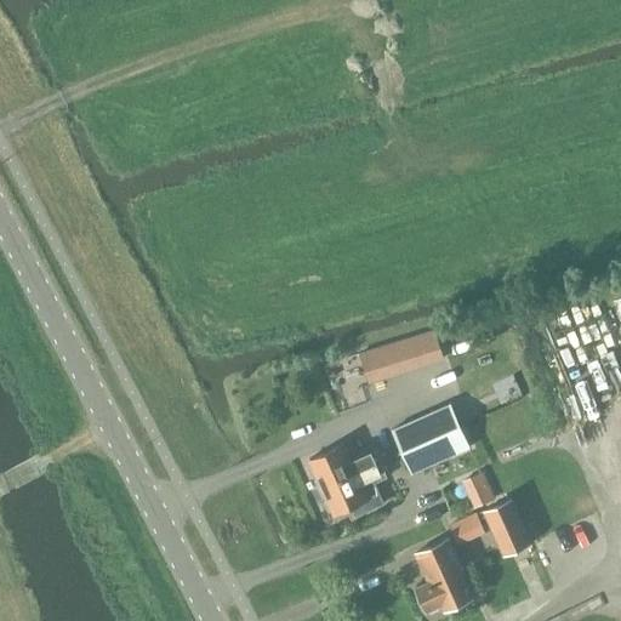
[(360,355),(370,382),(442,358),(433,332),(360,355)]
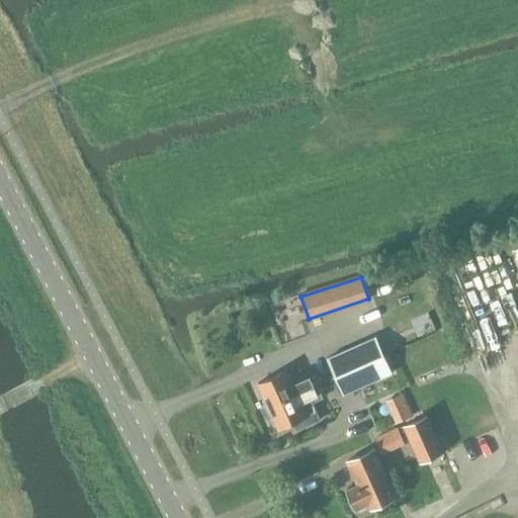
[(327,358),(335,376),(384,353),(376,337),(327,358)]
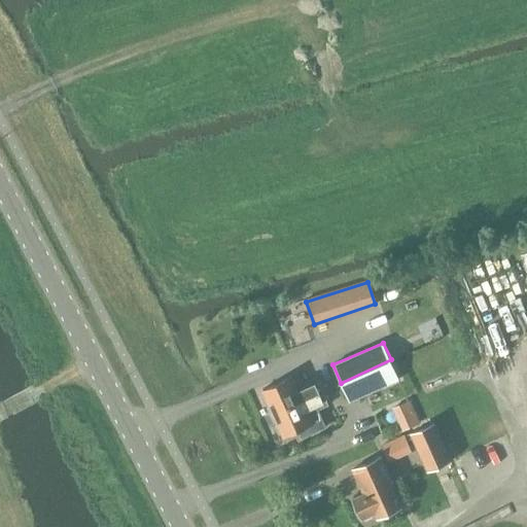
[(391,359),(341,383),(349,401),(399,378),(391,359)]
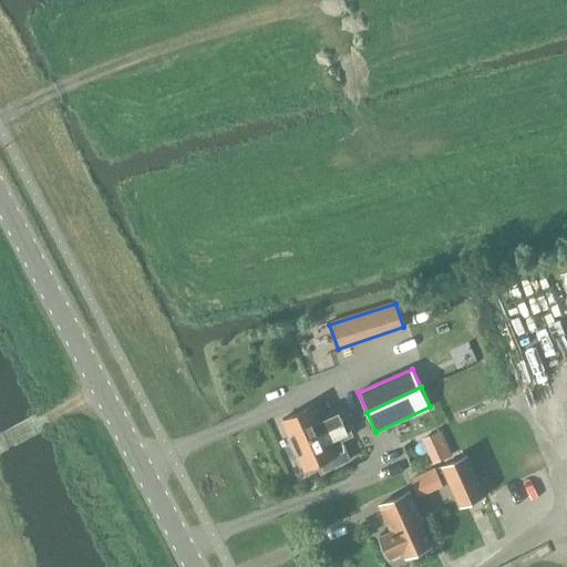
[(289,433),(294,445),(347,421),(343,411),(321,421),(313,405),(282,419),(284,422),(281,425),(282,426),(286,433),(289,433)]
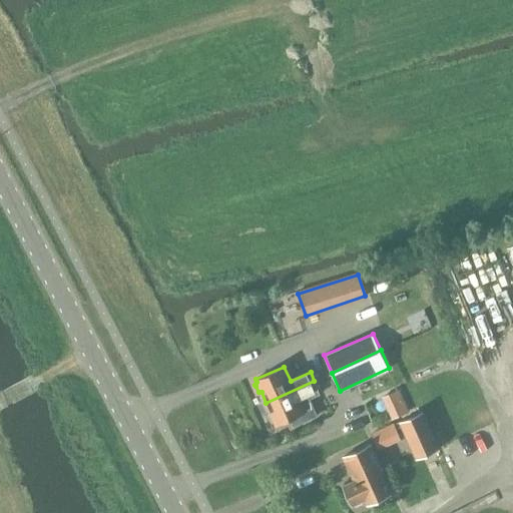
[(314,381),(266,403),(271,412),(269,415),(272,422),(275,422),(276,426),(305,413),(298,399),(309,394),(313,404),(323,399),(318,390),(314,381)]
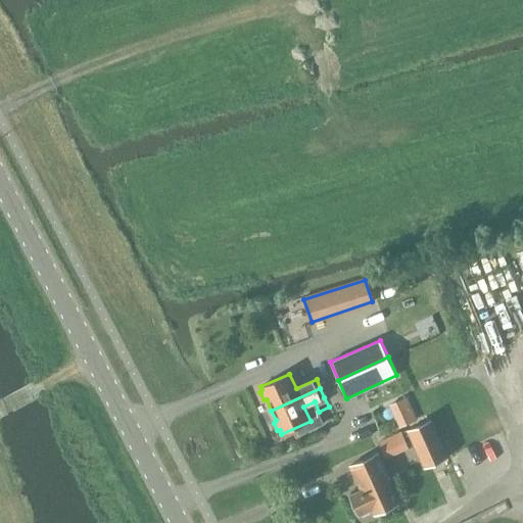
[(399,426),(419,416),(407,393),(387,403),(399,426)]
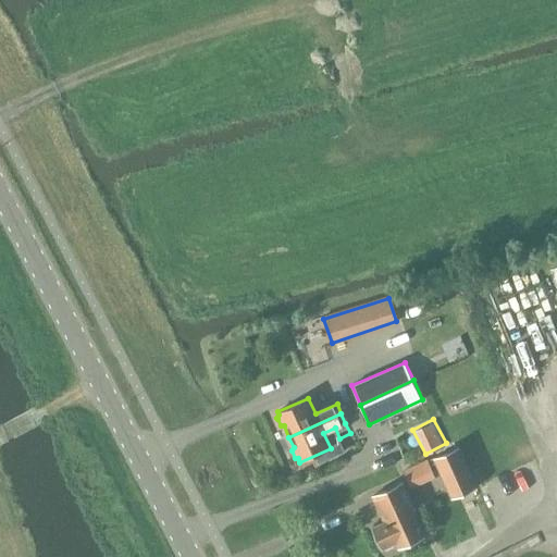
[(434,458),(453,498),(475,487),(458,447),(434,458)]
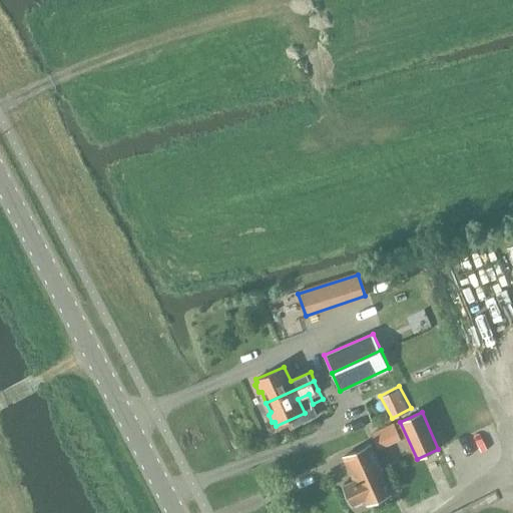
[(343,486),(351,505),(365,499),(368,504),(391,494),(380,470),(382,469),(371,444),(344,456),(355,481),(343,486)]
